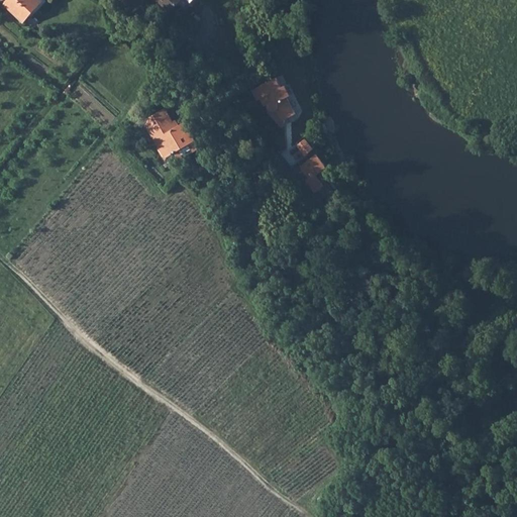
[(12,0),(9,4),(31,19),(45,2),(42,0),(12,0)]
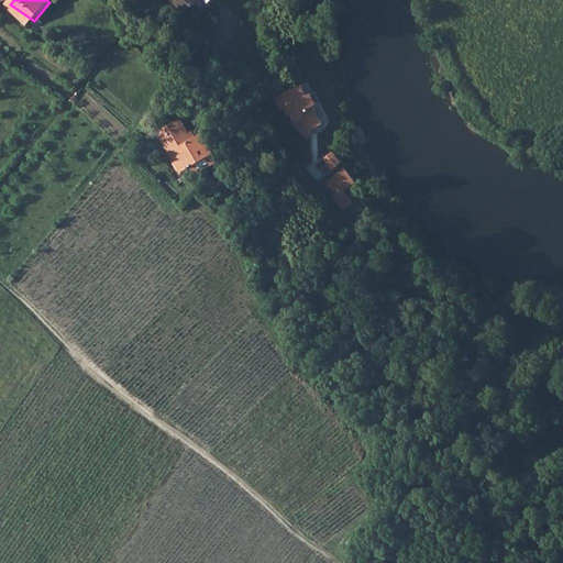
[(170,0),(187,15),(200,0),(170,0)]
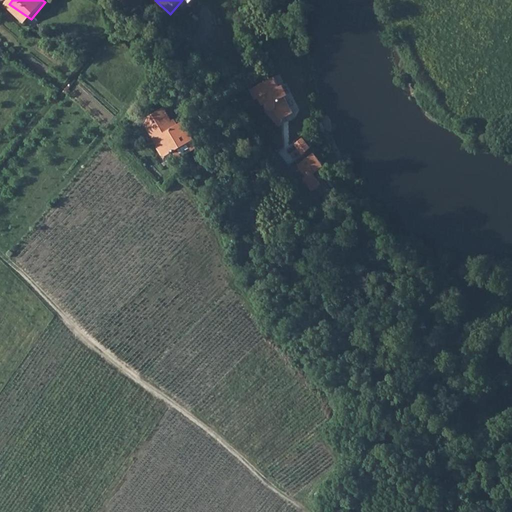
[(182,0),(170,14),(171,16),(185,0),(182,0)]
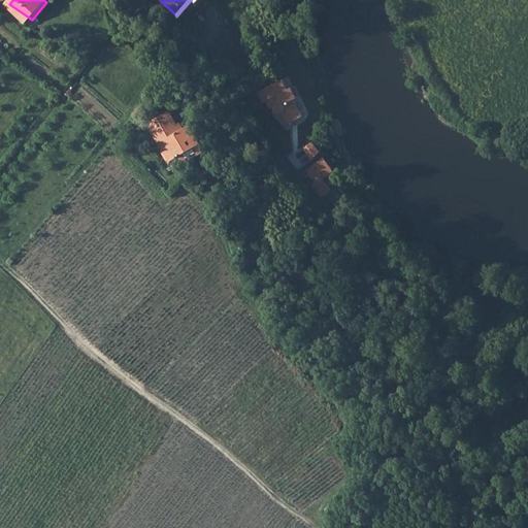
[(6,6),(27,25),(32,20),(9,4),(6,6)]
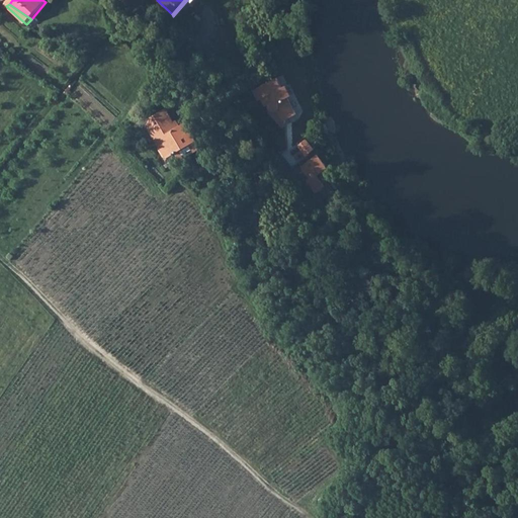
[(277,77),(272,81),(254,91),(261,102),(265,100),(269,108),(272,107),(289,97),(292,96),(286,86),(283,88),(277,77)]
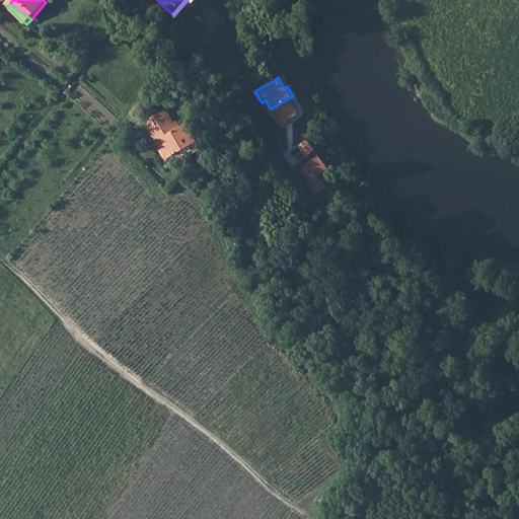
[(290,97),(273,107),(276,115),(278,114),(284,125),(288,123),(287,121),(299,115),(290,97)]
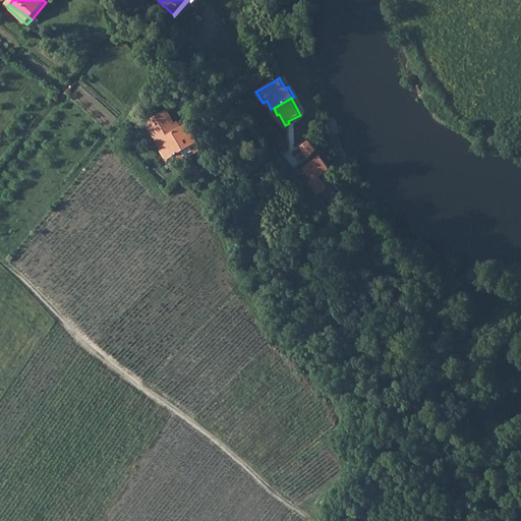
[(151,118),(147,120),(168,157),(198,140),(188,122),(179,127),(169,108),(151,118)]
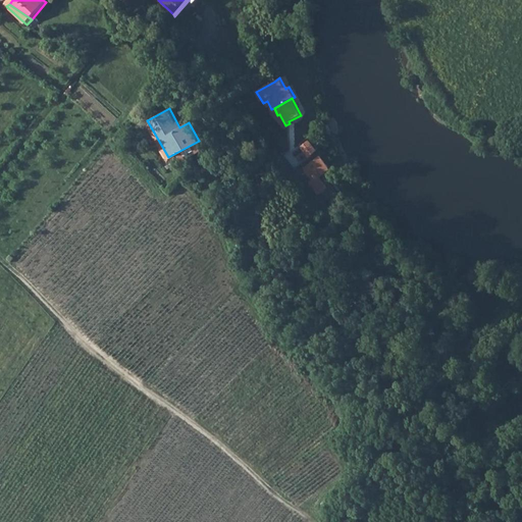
[(204,149),(199,141),(168,157),(173,165),(204,149)]
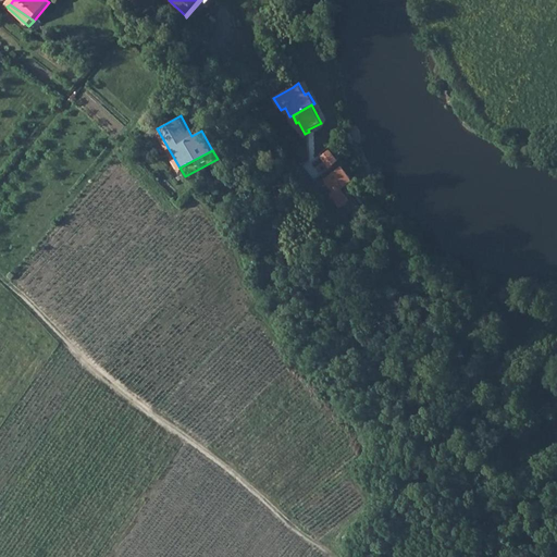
[(330,166),(337,160),(332,152),(324,158),(330,166)]
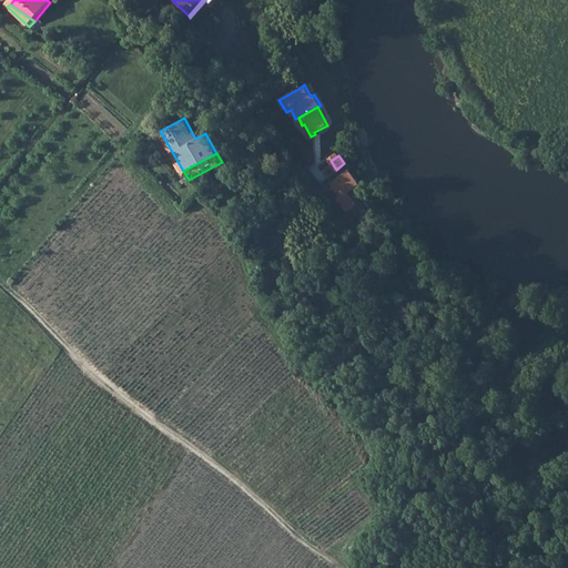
[(340,175),(330,183),(336,191),(340,195),(348,186),(340,175)]
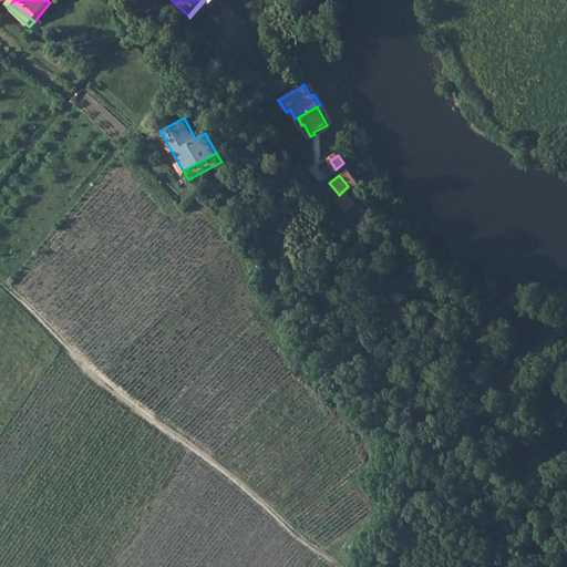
[(330,195),(336,191),(329,183),(327,179),(320,185),(330,195)]
